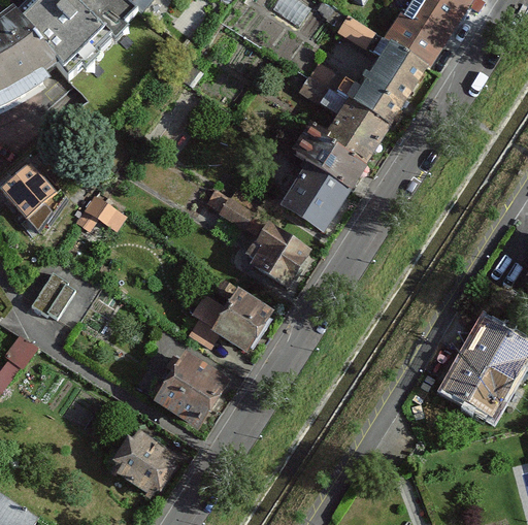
[(0,101),(29,87),(58,66),(68,77),(126,27),(121,22),(132,10),(126,6),(119,0),(29,0),(24,4),(0,20),(0,101)]
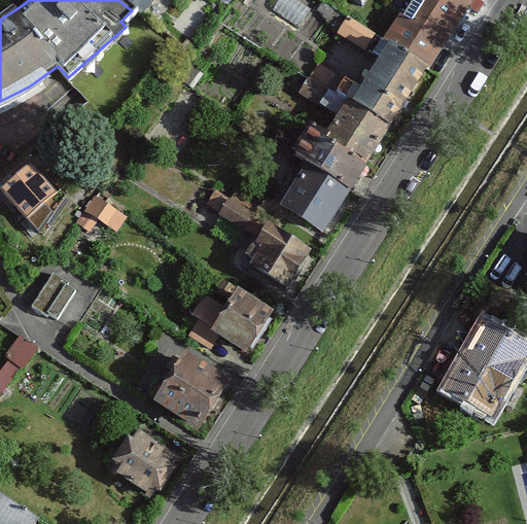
[(389,45),(430,71),(476,1),(475,0),(406,0),(381,39),(389,45)]
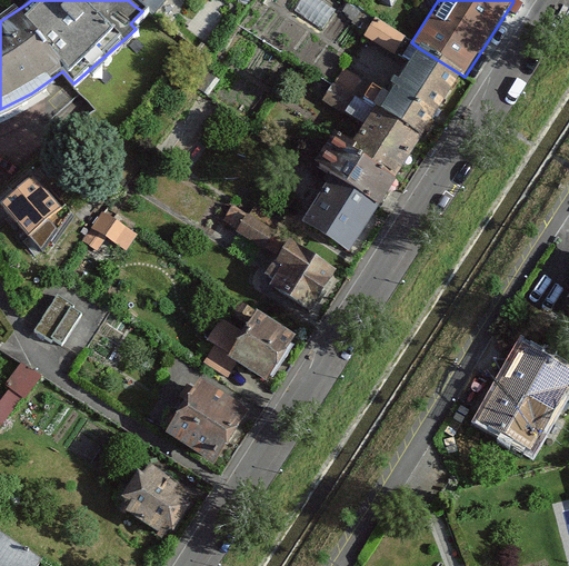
[(376,18),(365,36),(395,53),(405,36),(376,18)]
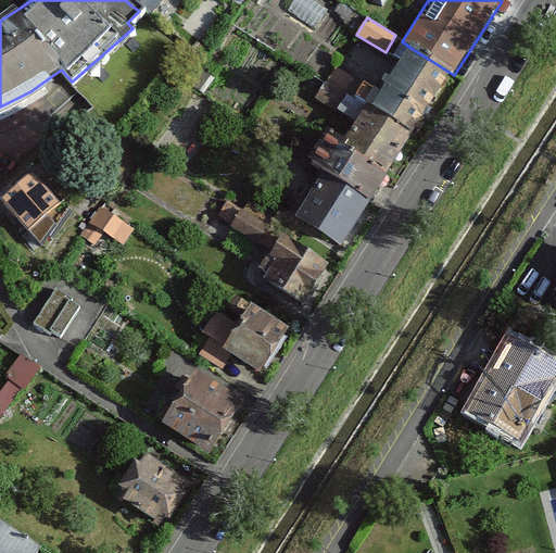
[(355,124),(350,132),(393,159),(454,75),(411,48),(381,95),(376,102),(370,98),(364,109),(355,124)]
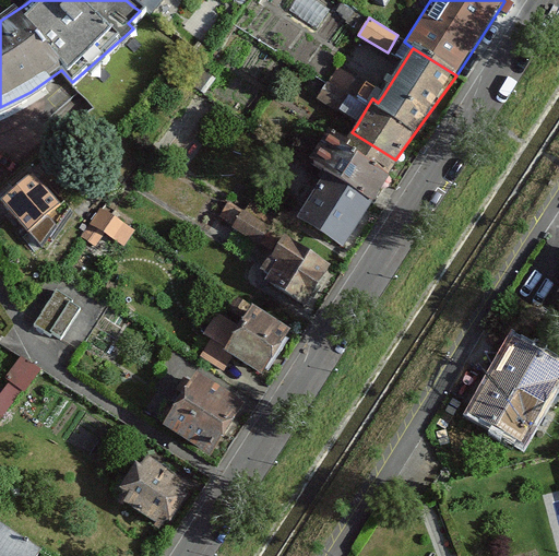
[(357,79),(337,67),(326,83),(345,95),(357,79)]
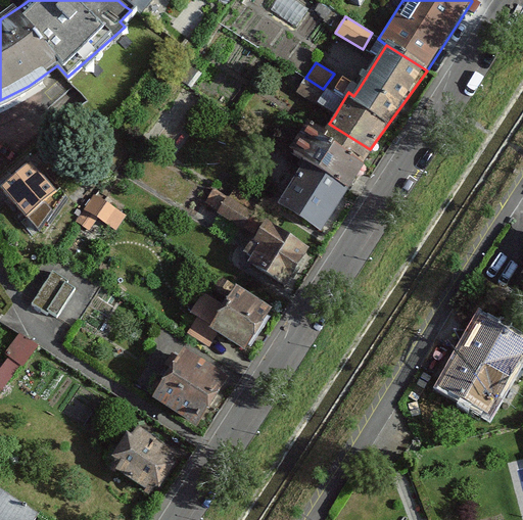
[(359,89),(334,74),(323,89),(326,91),(342,102),(348,92),(353,96),(359,89)]
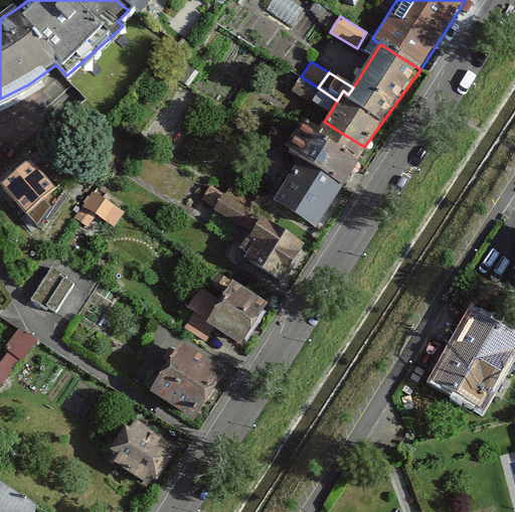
[(318,88),(301,76),(292,92),(312,105),(321,90),(318,88)]
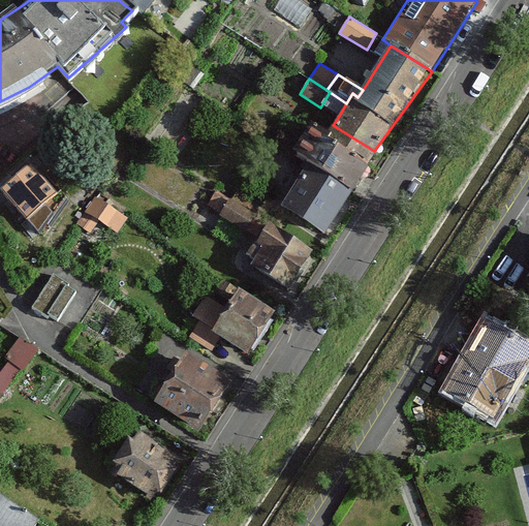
[(346,103),(330,92),(320,107),(338,118),(346,103)]
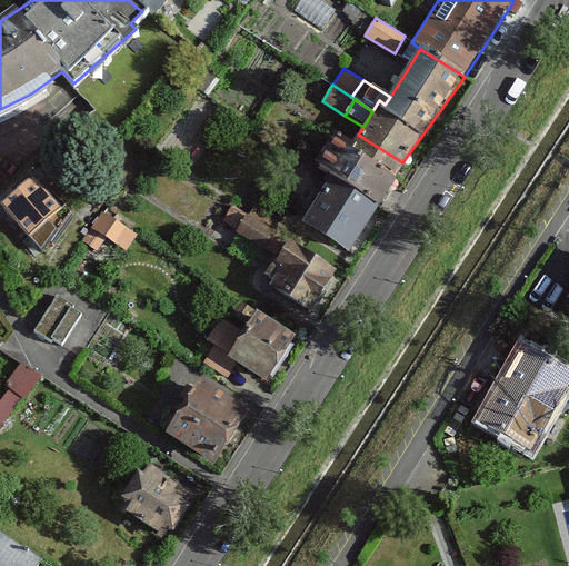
[(316,164),(335,175),(378,202),(402,162),(358,135),(351,145),(335,133),(316,164)]
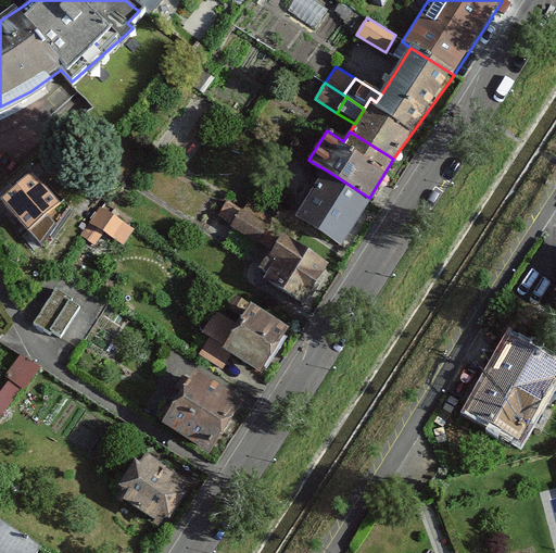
[(9,190),(0,198),(0,202),(26,230),(61,199),(32,168),(9,190)]
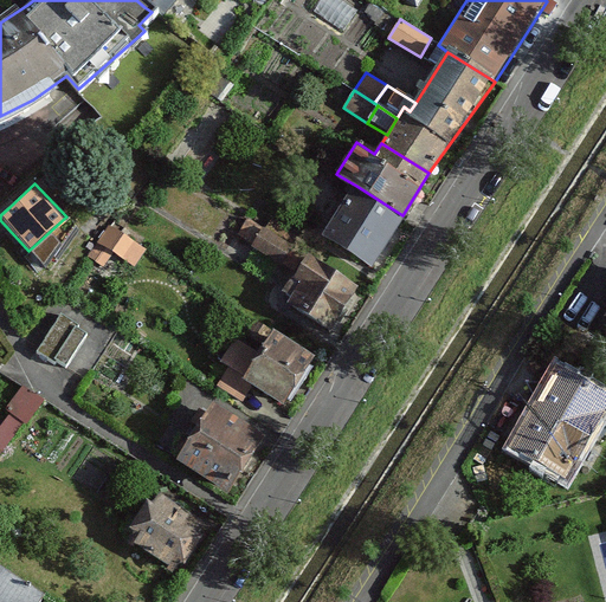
[(371,265),(403,215),(356,186),(324,235),(371,265)]
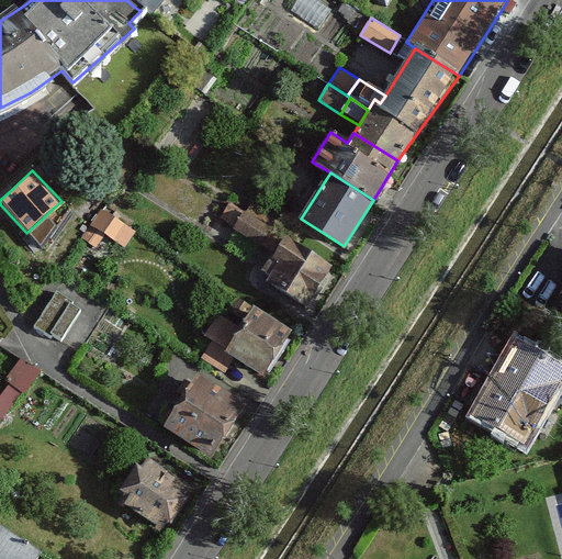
[(255,199),(237,222),(259,239),(277,216),(255,199)]
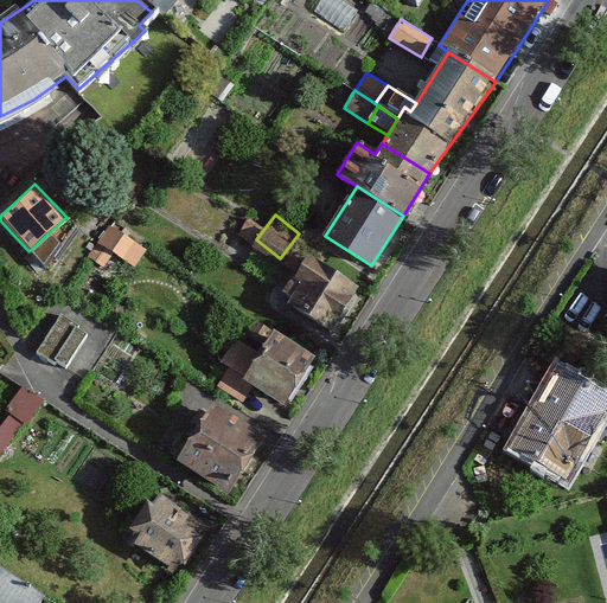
[(104,223),(95,238),(134,262),(144,247),(108,225),(104,223)]
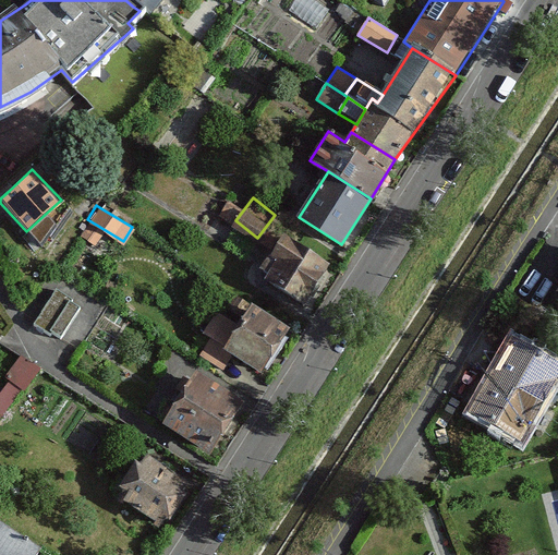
[(277,258),(266,277),(306,301),(328,265),(282,238),(271,255),(277,258)]
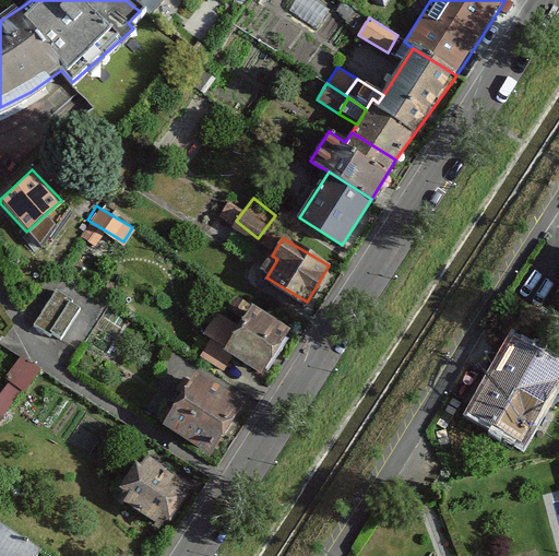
[(36,320),(35,322),(48,331),(49,328),(60,334),(78,306),(67,298),(68,297),(56,290),(36,320)]
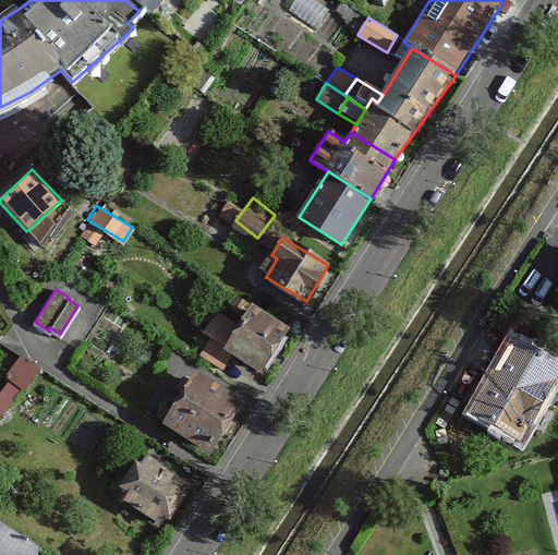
[(252,306),(226,348),(261,371),(287,328),(252,306)]
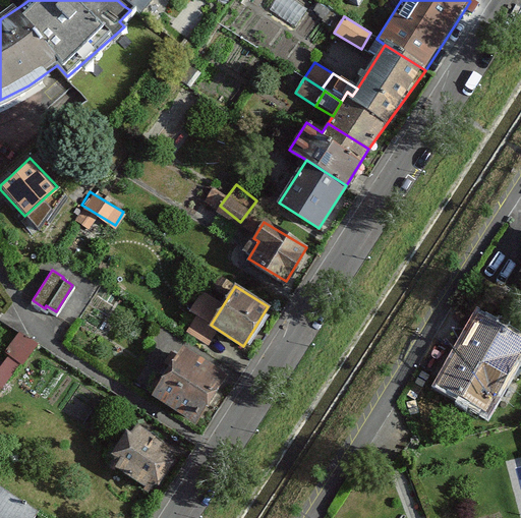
[(442,379),(439,384),(487,411),(520,350),(520,338),(477,314),(442,379)]
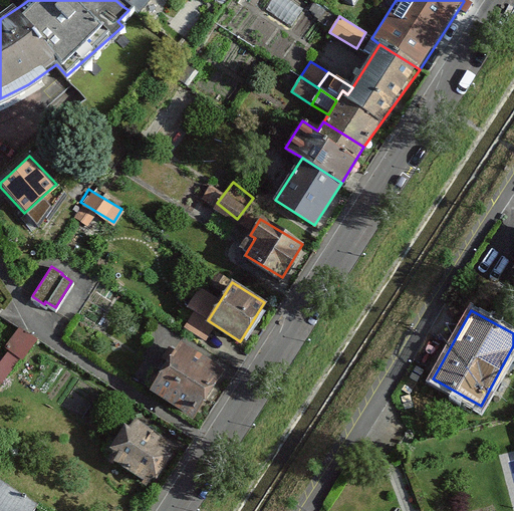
[(38,338),(18,327),(0,354),(0,386),(19,360),(22,361),(38,338)]
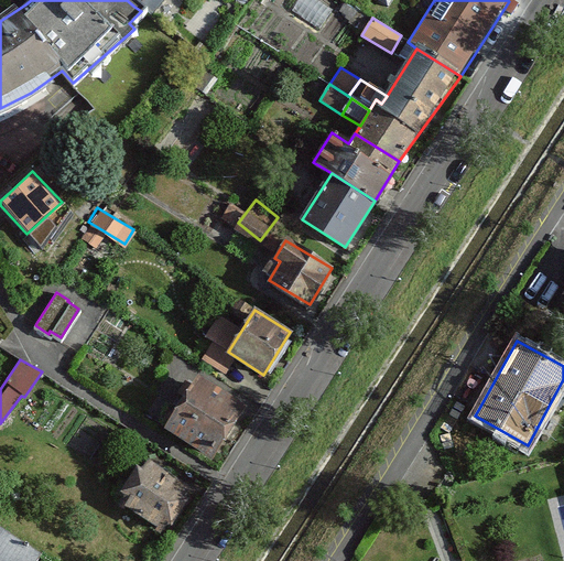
[(164,434),(213,464),(248,410),(198,380),(164,434)]
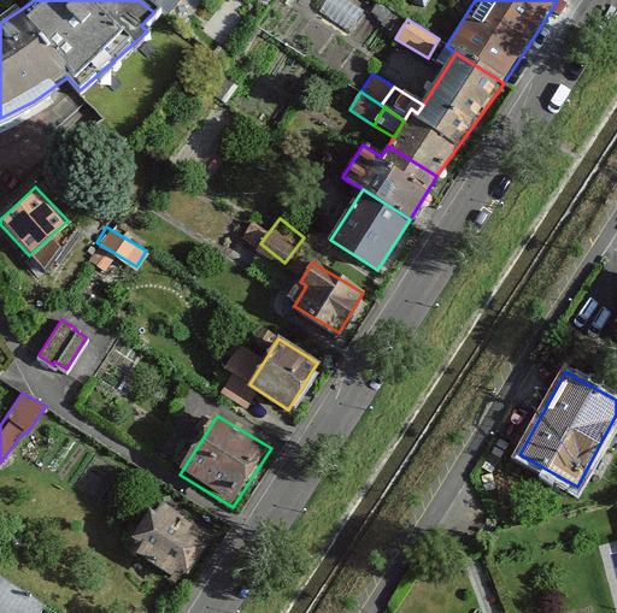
[(130,552),(175,579),(206,530),(162,501),(130,552)]
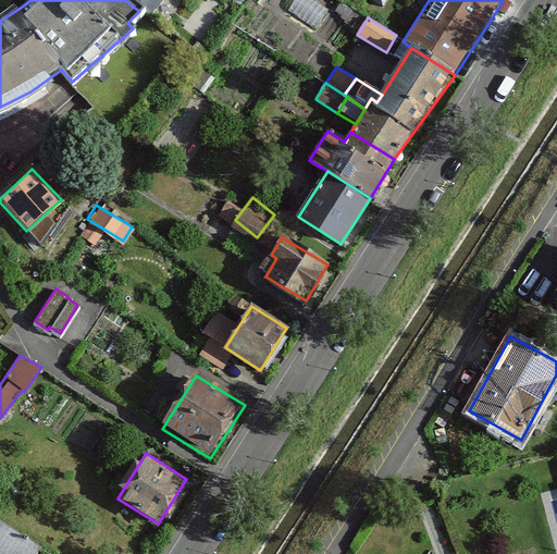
[(0,553),(34,553),(38,548),(0,520),(0,553)]
